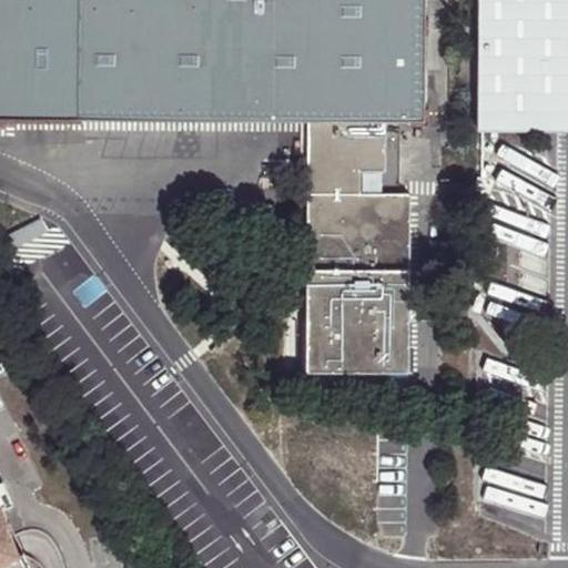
[(0,0),(0,120),(74,121),(72,0),(0,0)]
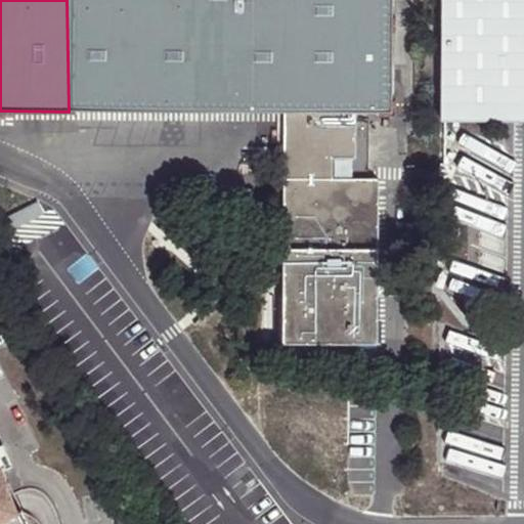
[(284,113),(353,113),(390,114),(390,0),(67,0),(69,112),(284,113)]
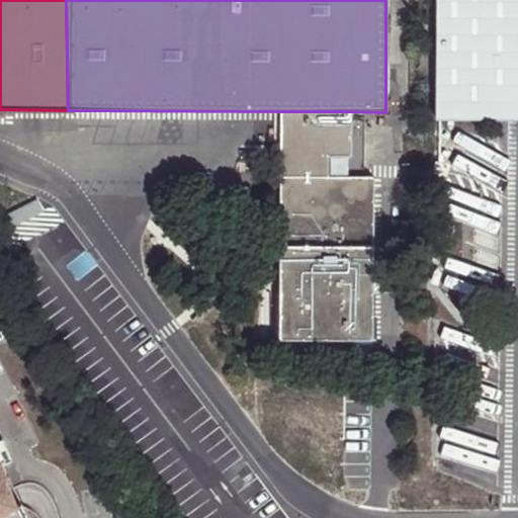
[(472,0),(487,11),(494,2),(492,0),(472,0)]
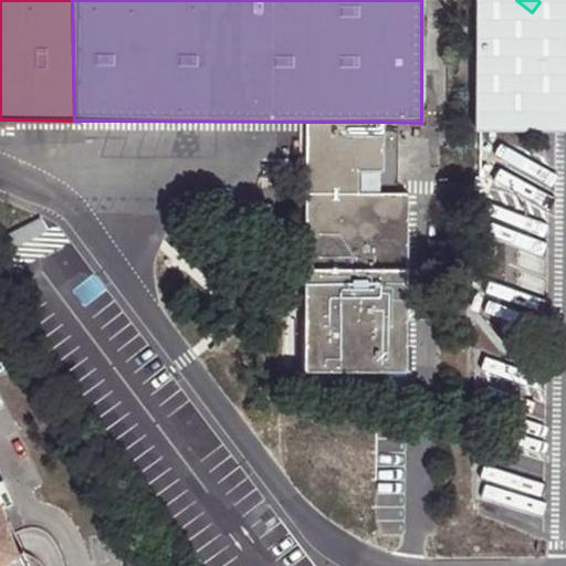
[(379,174),(381,122),(306,122),(304,373),(405,373),(407,197),(357,198),(356,173),(379,174)]
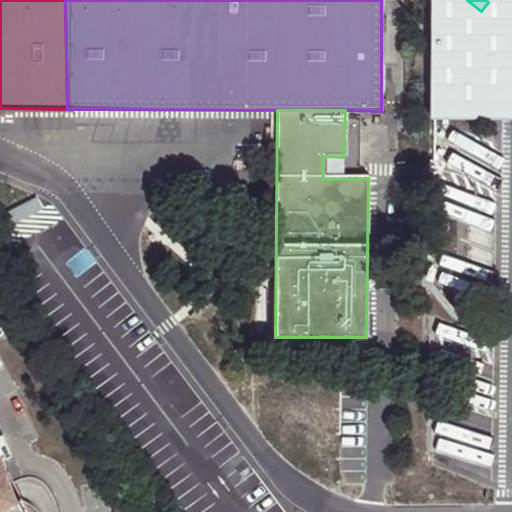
[(0,511),(30,511),(24,499),(21,500),(9,474),(12,473),(0,447),(0,511)]
